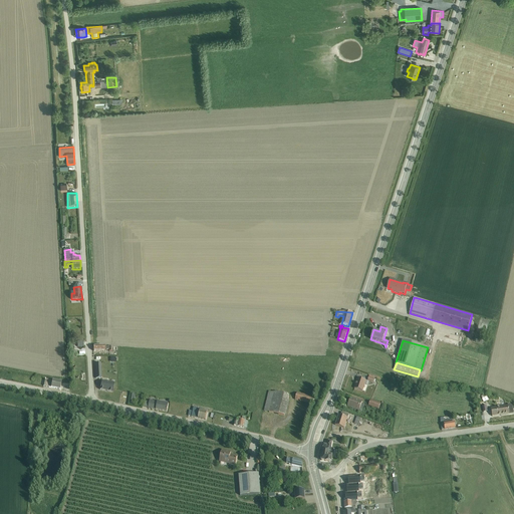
[(358,378),(354,389),(363,392),(365,384),(367,386),(369,381),(374,383),(375,379),(374,379),(375,377),(369,375),(367,381),(358,378)]
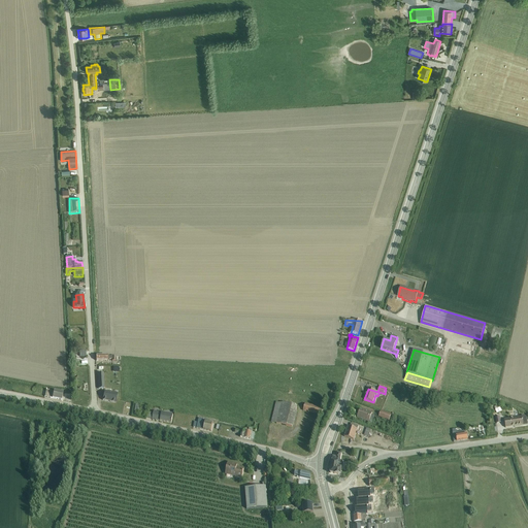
[(46,390),(44,397),(62,401),(63,393),(54,392),(46,390)]
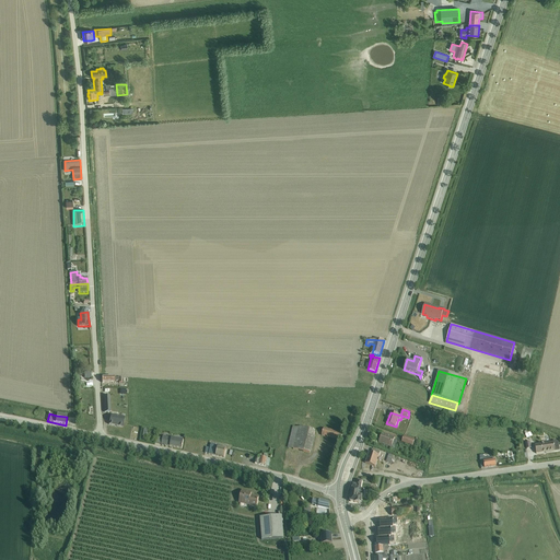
[(109,422),(109,426),(123,428),(124,424),(125,418),(111,416),(109,422)]
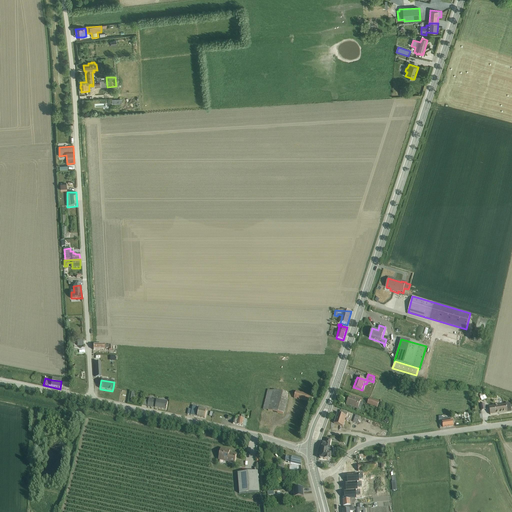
[(267,391),(263,409),(272,411),(285,415),(288,400),(287,399),(288,395),(287,395),(288,394),(275,391),(273,390),(273,391),(272,390),(271,390),(268,389),(267,391)]
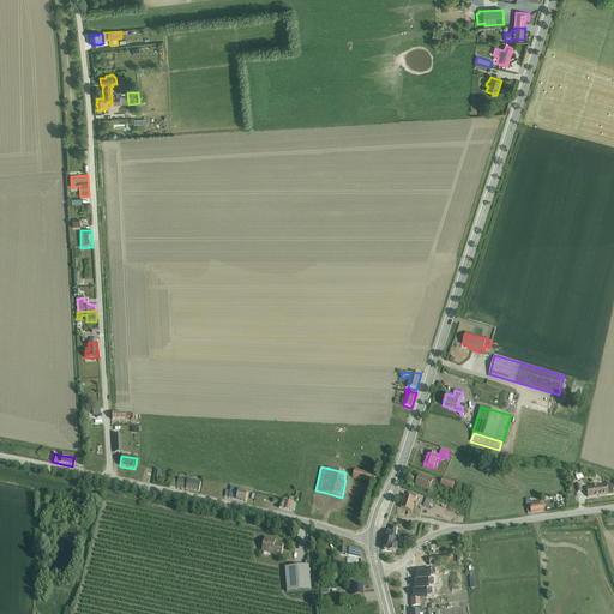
[(354,474),(353,479),(373,483),(375,475),(356,470),(355,470),(354,474)]
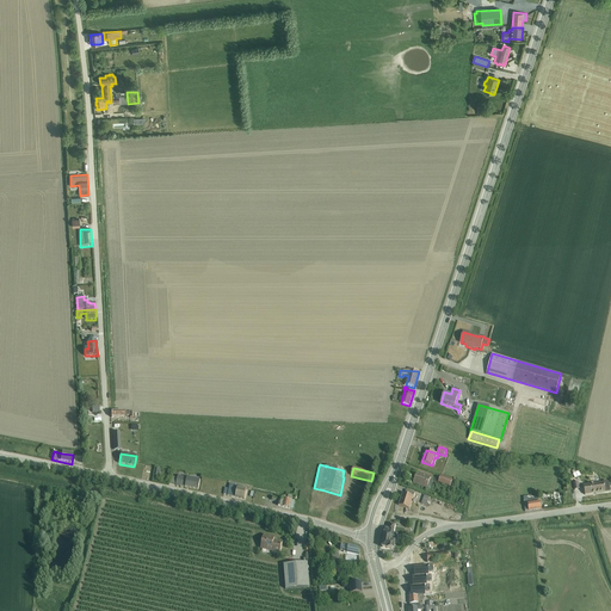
[(417,474),(413,483),(431,489),(433,481),(431,480),(431,477),(424,475),(423,476),(417,474)]
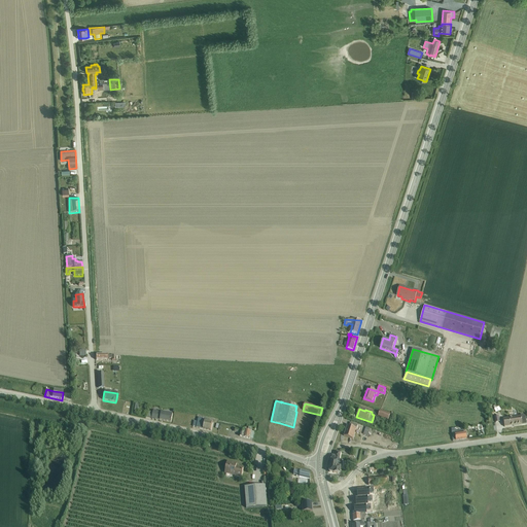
[(153,413),(152,419),(172,423),(173,415),(153,411),(153,413)]
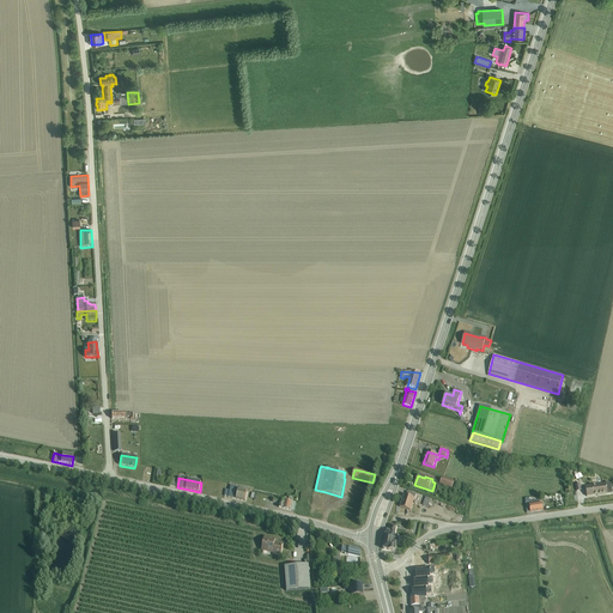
[(442,478),(439,484),(451,489),(454,481),(442,478)]
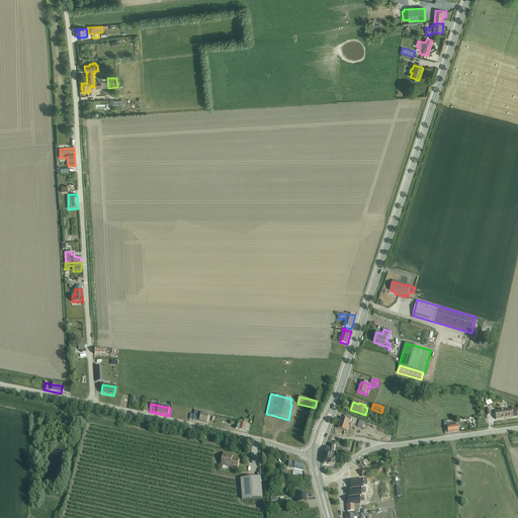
[(512,409),(495,412),(496,420),(513,417),(512,409)]
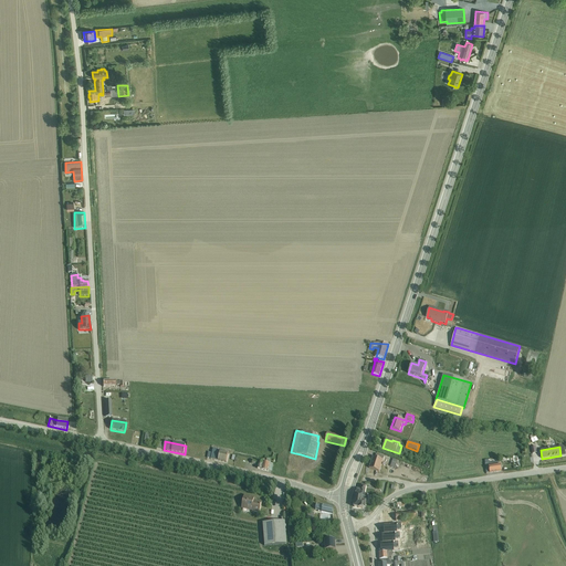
[(209,452),(208,459),(211,459),(211,460),(227,463),(229,454),(224,453),(226,451),(222,451),(221,452),(218,451),(218,450),(211,449),(211,452),(212,452),(212,453),(209,452)]
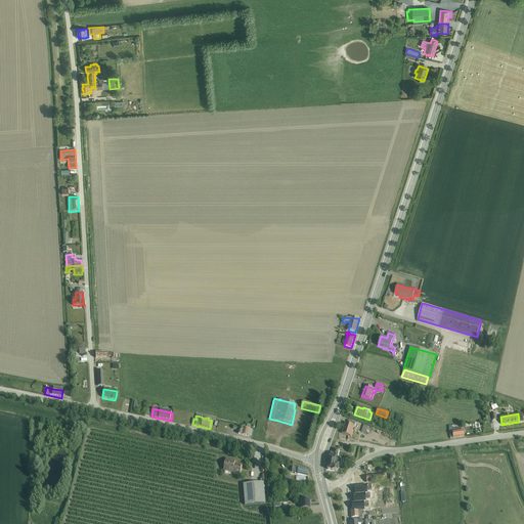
[(345,424),(342,434),(351,437),(355,423),(348,421),(347,424),(345,424)]
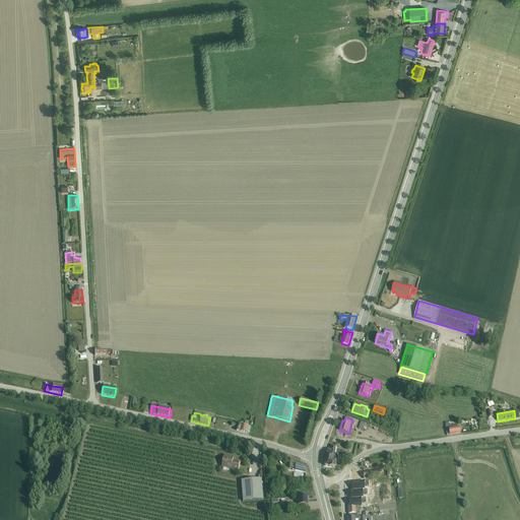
[(241,432),(244,423),(242,421),(241,425),(231,423),(231,426),(232,427),(236,428),(236,429),(237,430),(237,432),(241,432)]
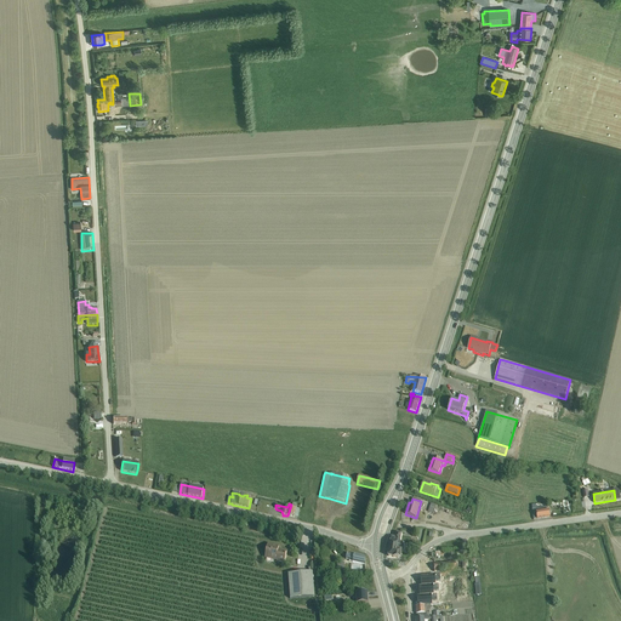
[(536,508),(533,510),(534,520),(551,518),(550,511),(547,511),(546,507),(536,508)]
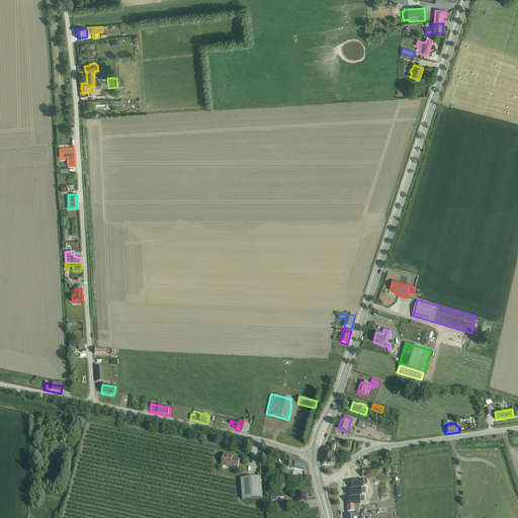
[(327,448),(324,464),(328,465),(334,466),(335,459),(336,459),(337,455),(336,455),(337,452),(334,452),(335,445),(331,445),(330,448),(327,448)]
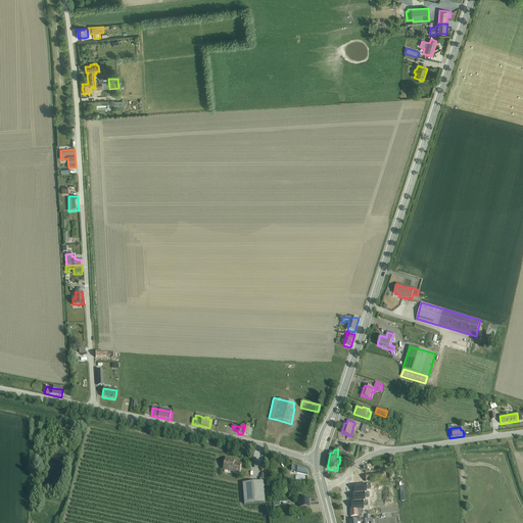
[(226,459),(223,470),(240,474),(242,465),(235,463),(235,461),(226,459)]
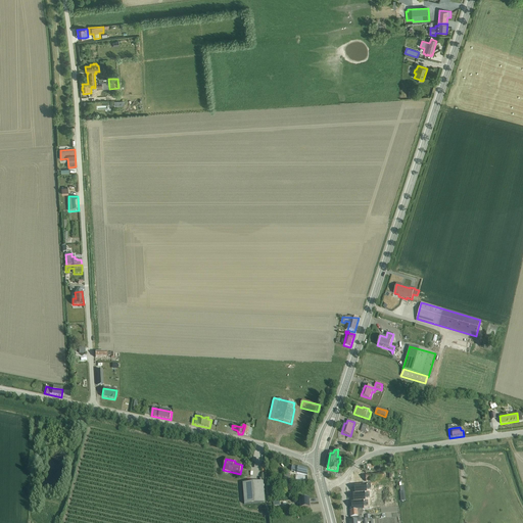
[(293,466),(291,471),(294,472),(294,473),(307,476),(307,470),(293,466)]
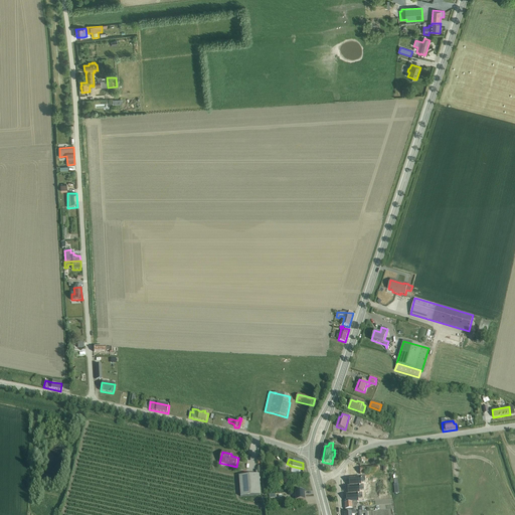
[(349,477),(357,477),(357,463),(349,463),(349,477)]
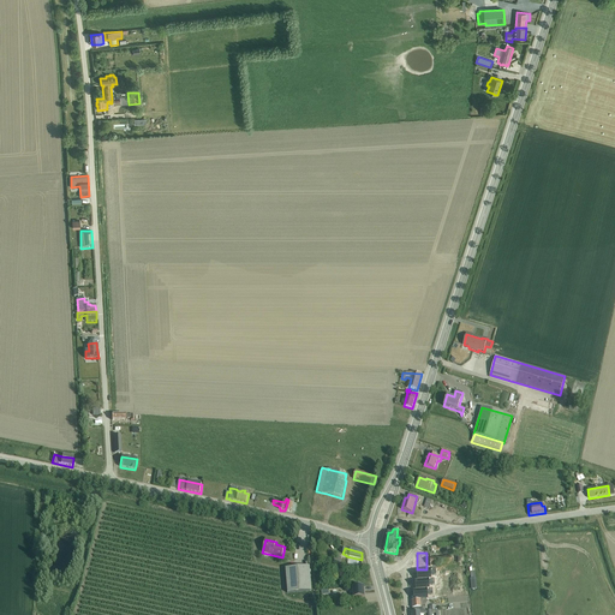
[(310,567),(286,569),(287,593),(312,591),(310,567)]
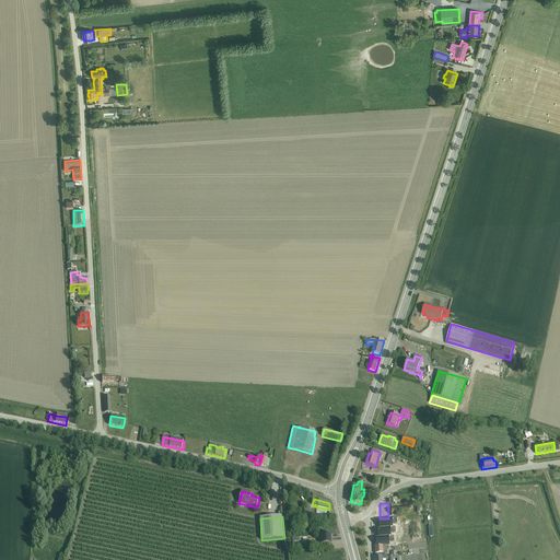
[(386,523),(373,524),(374,534),(384,534),(384,528),(386,528),(386,523)]
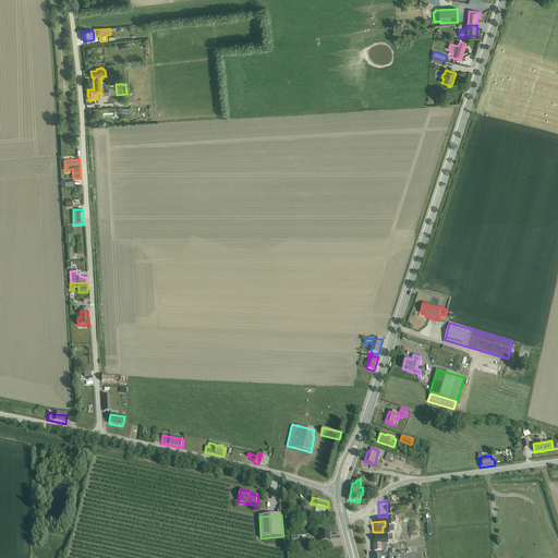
[(330,533),(320,533),(320,543),(330,543),(330,533)]
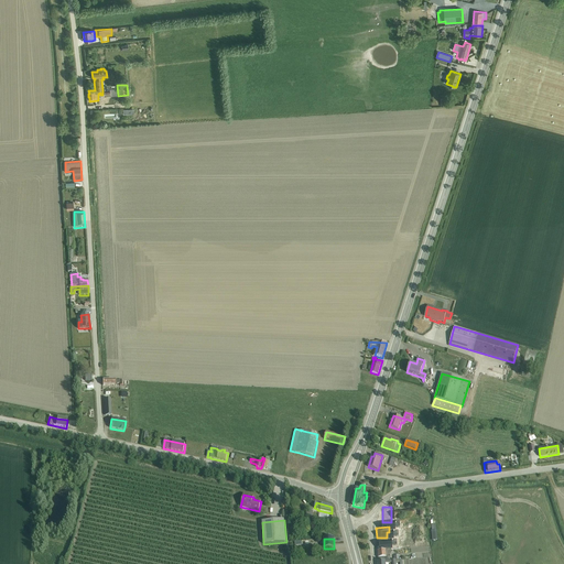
[(379,562),(390,561),(390,555),(392,553),(391,550),(387,550),(378,551),(379,562)]
